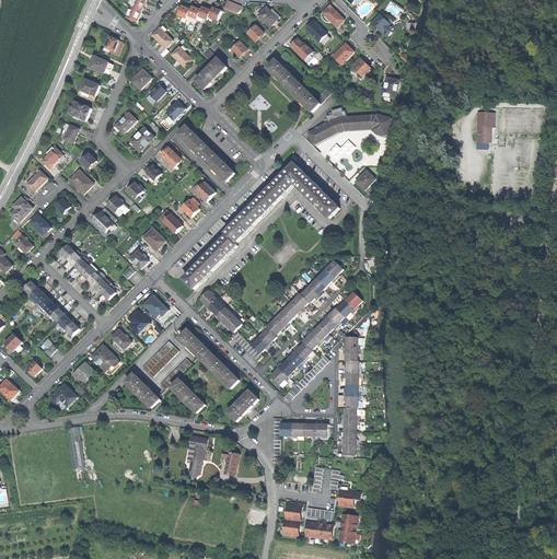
[(131,0),(128,8),(138,12),(140,7),(142,2),(137,0),(131,0)]
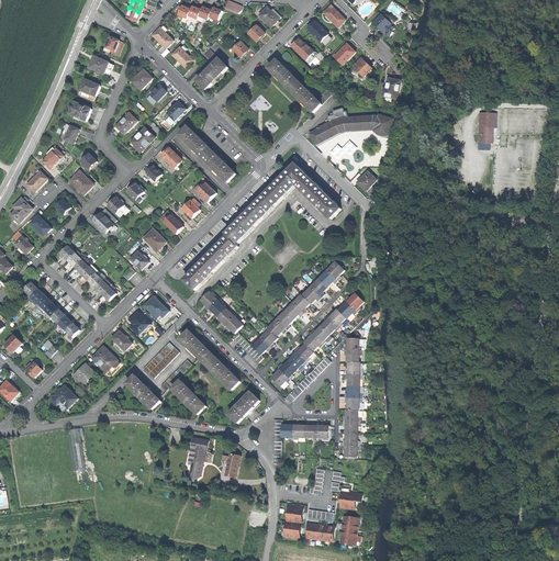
[(326,8),(322,11),(324,13),(322,14),(326,19),(327,17),(336,26),(344,19),(330,3),(326,8)]
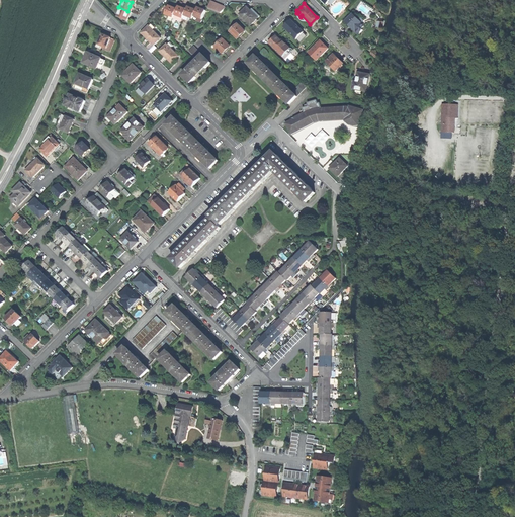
[(166,14),(171,16),(172,13),(175,7),(170,5),(166,4),(163,13),(166,14)]
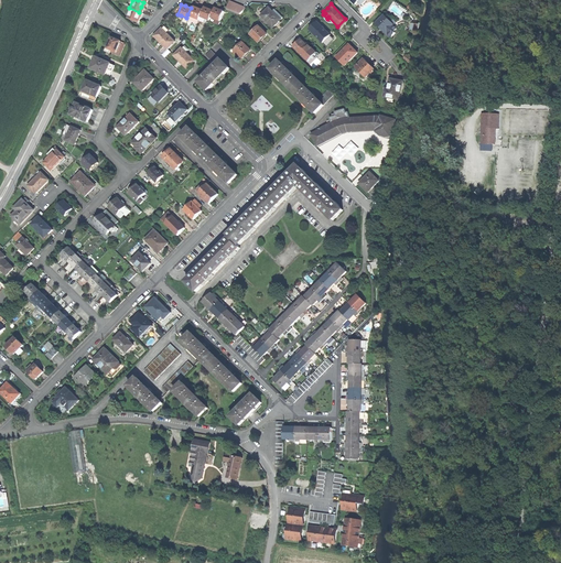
[(197,18),(198,15),(201,9),(196,7),(192,6),(191,8),(187,14),(197,18)]
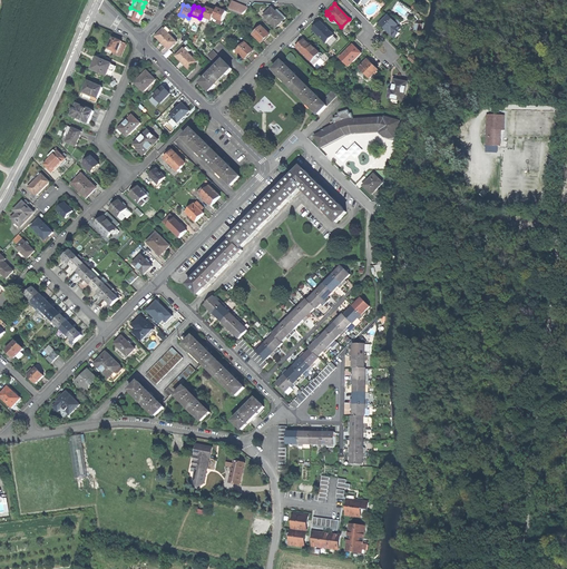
[(209,19),(212,16),(214,9),(209,8),(204,6),(203,9),(201,16),(209,19)]
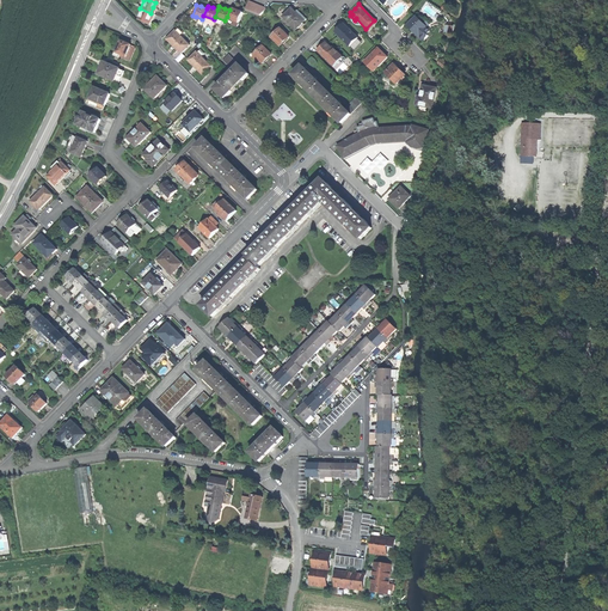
[(229,10),(227,17),(232,19),(237,20),(240,11),(235,8),(231,6),(229,10)]
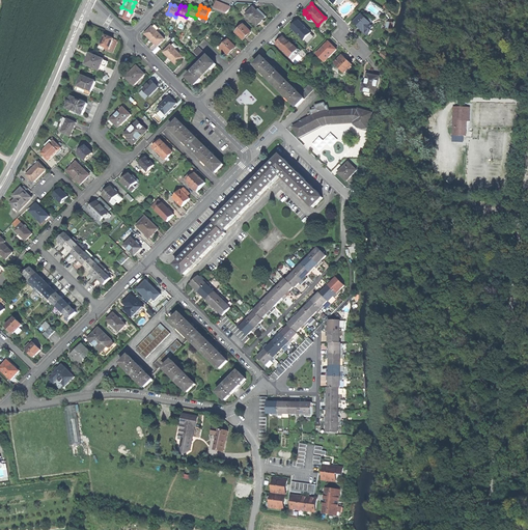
[(243,12),(255,24),(258,21),(262,17),(254,8),(251,5),(243,12)]
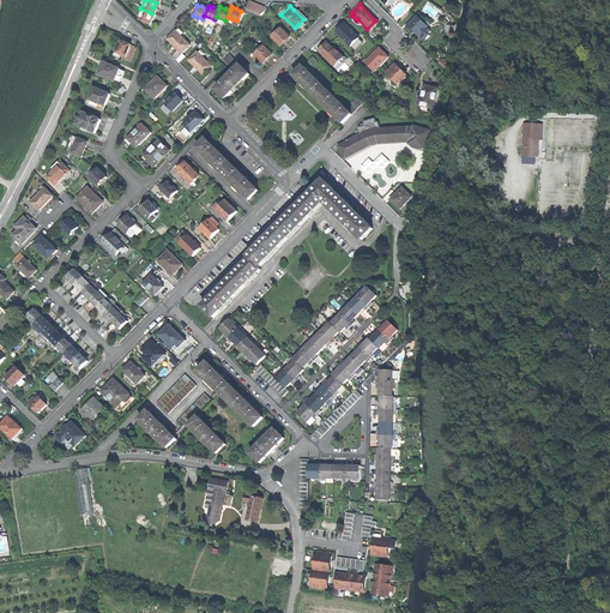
[(296,7),(294,10),(303,19),(306,17),(296,7)]
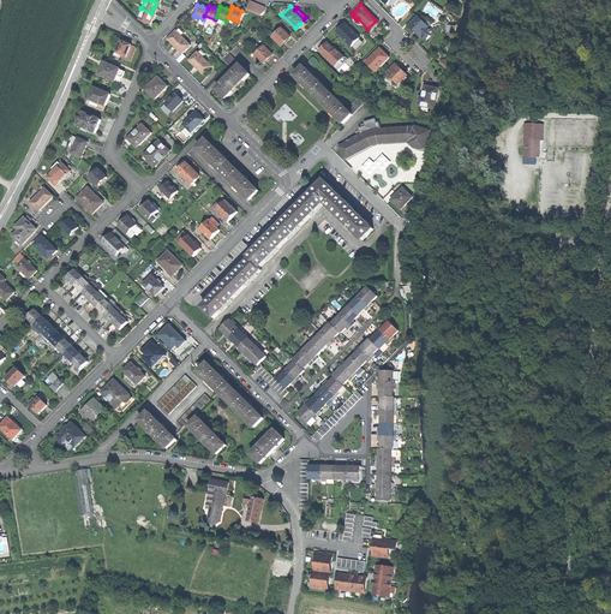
[(137,19),(148,24),(150,18),(151,13),(141,9),(137,19)]
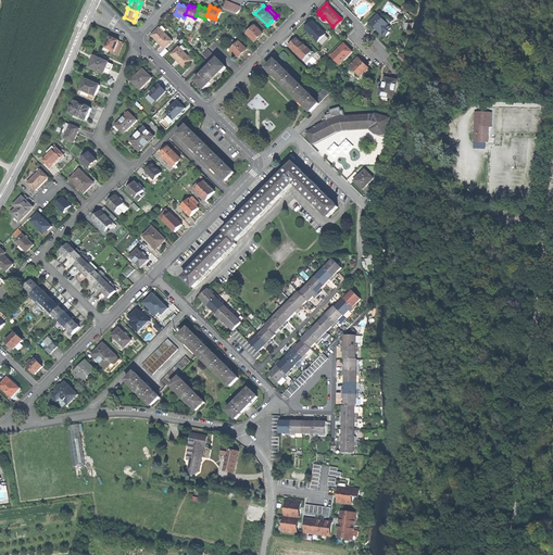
[(374,26),(378,30),(386,23),(377,14),(369,22),(374,26)]
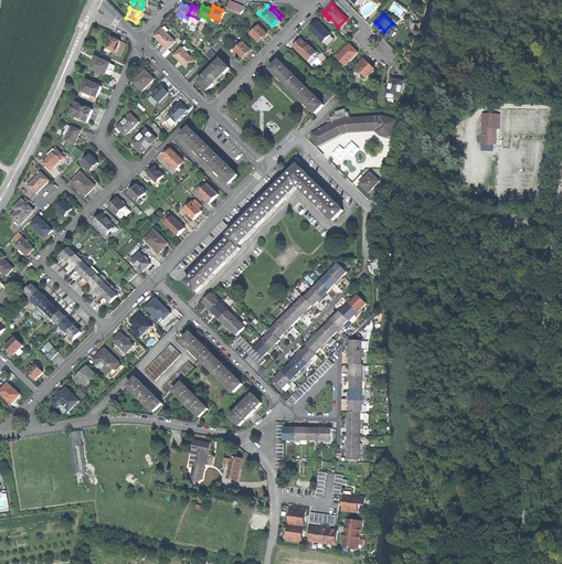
[(308,28),(320,41),(329,33),(316,20),(311,24),(308,28)]
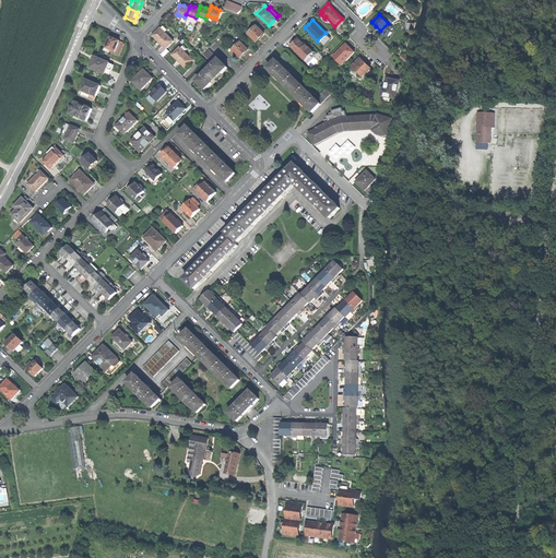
[(380,31),(385,35),(390,31),(388,30),(391,26),(388,23),(380,31)]
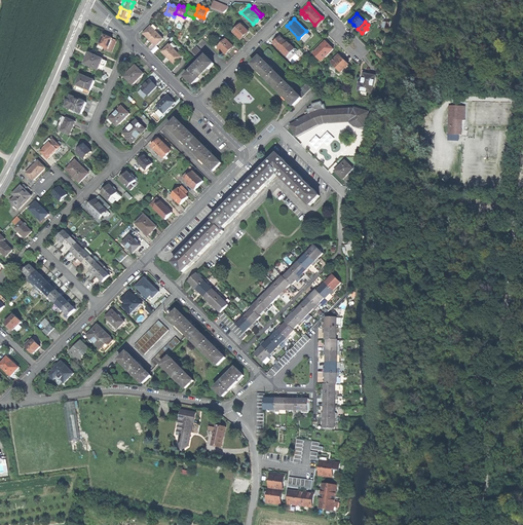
[(235,33),(239,37),(243,34),(246,30),(238,23),(232,30),(235,33)]
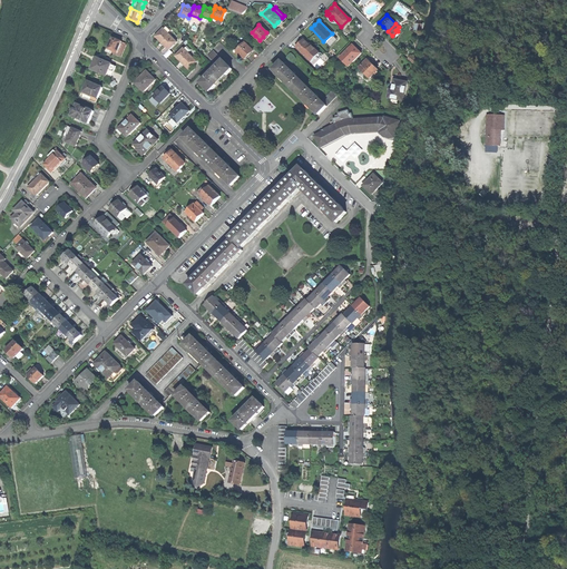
[(159,41),(166,48),(174,40),(165,31),(160,27),(153,35),(159,41)]
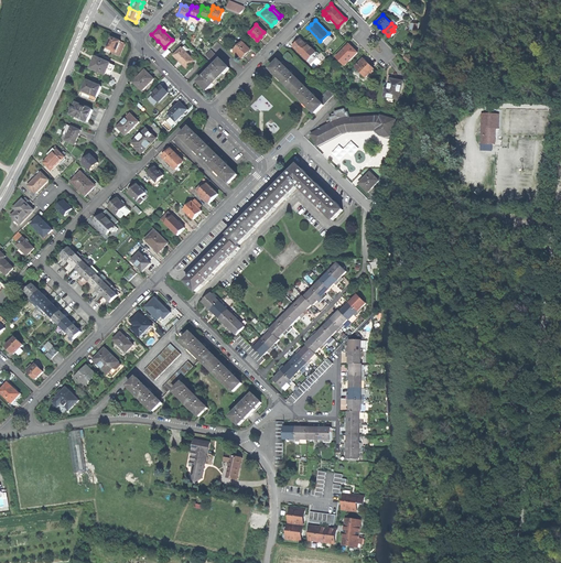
[(114,38),(109,36),(105,46),(104,46),(103,50),(107,52),(107,51),(108,49),(114,51),(118,40),(114,38)]
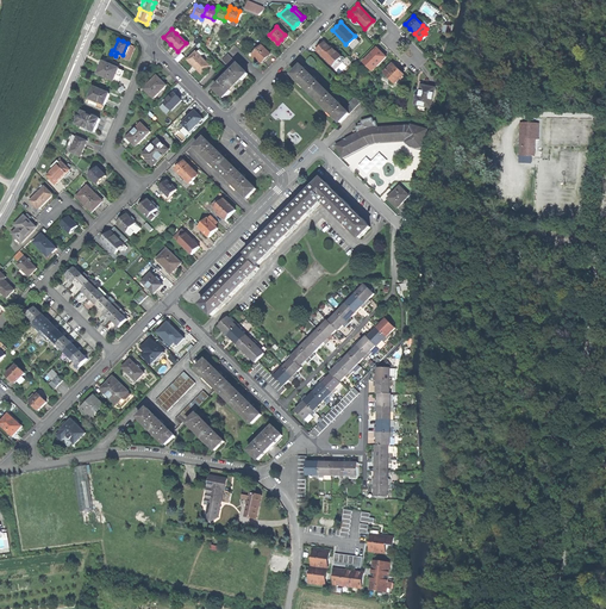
[(314,48),(330,64),(339,56),(330,47),(329,48),(322,41),(318,44),(314,48)]
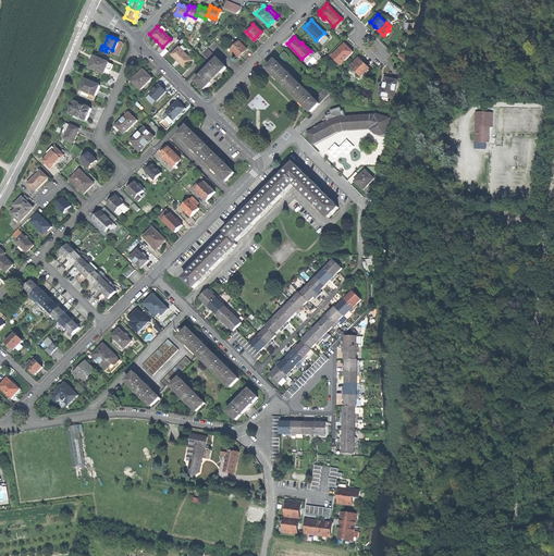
[(121,40),(117,39),(112,50),(111,52),(115,53),(121,40)]
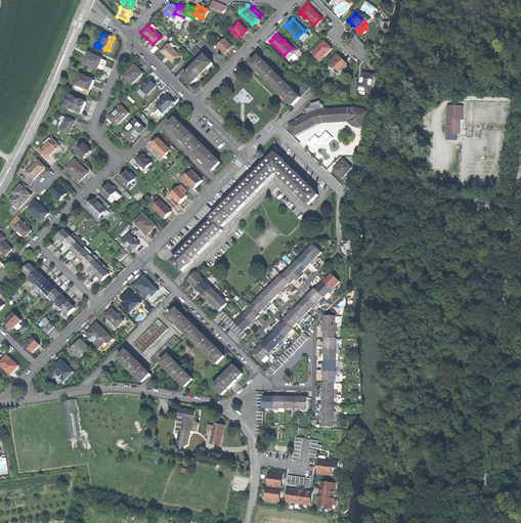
[(219,48),(223,52),(226,48),(230,45),(223,38),(216,45),(219,48)]
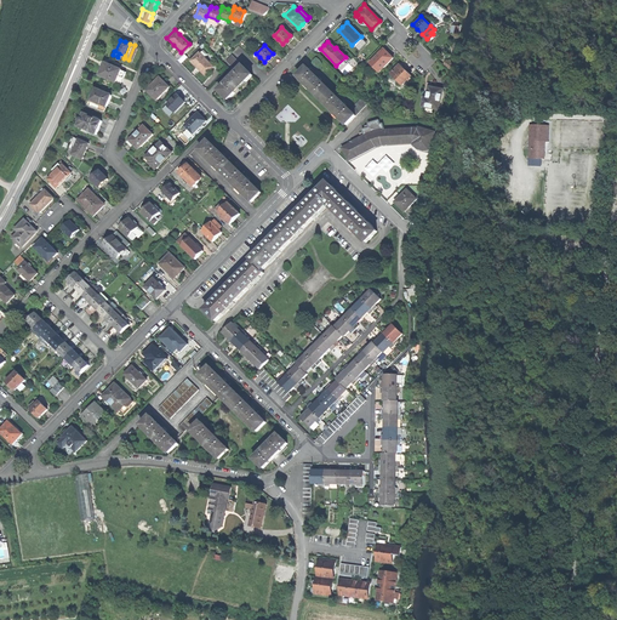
[(369,61),(377,69),(390,56),(387,51),(382,47),(369,61)]
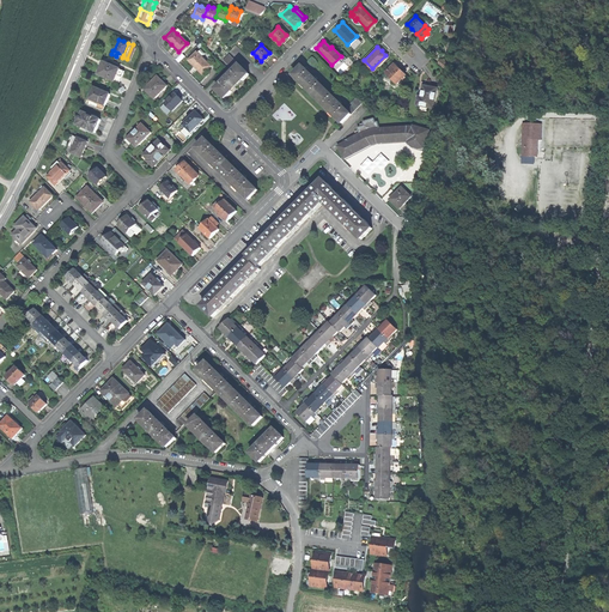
[(194,50),(186,58),(193,65),(200,72),(208,65),(194,50)]
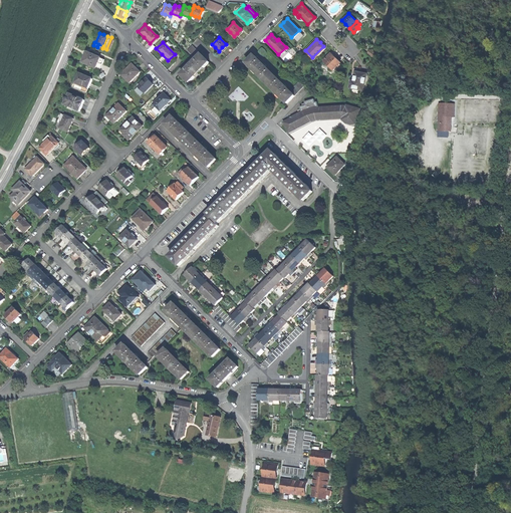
[(185,48),(195,57),(200,53),(190,43),(185,48)]
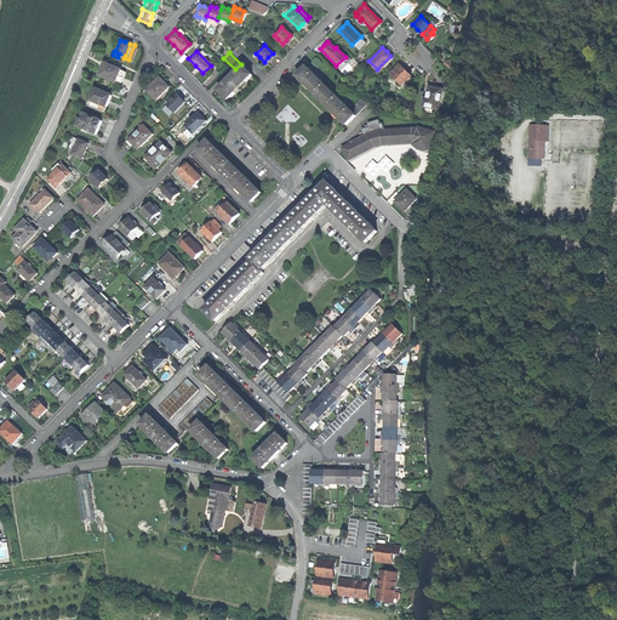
[(97,73),(113,80),(115,74),(118,68),(103,62),(101,67),(100,66),(97,73)]
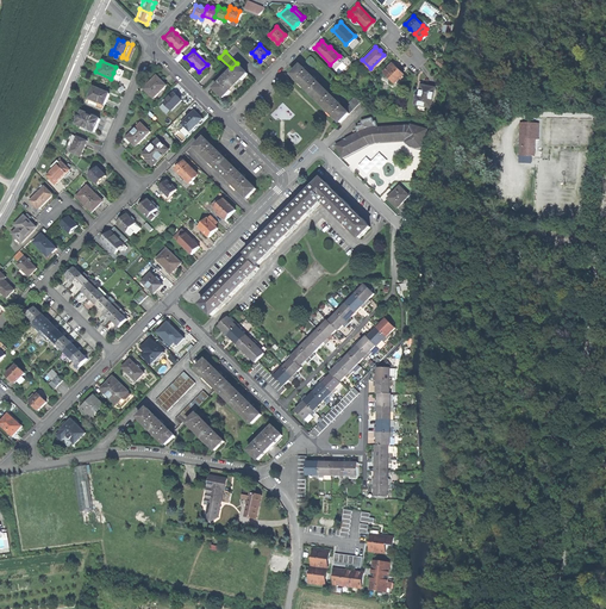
[(393,81),(401,73),(395,67),(391,62),(382,70),(393,81)]
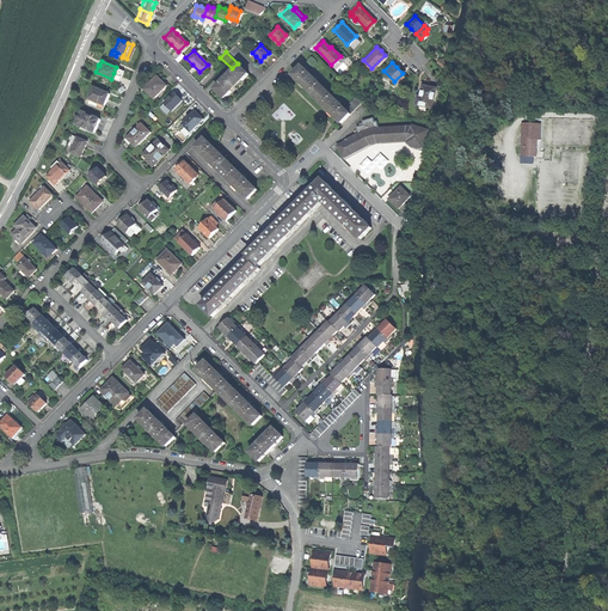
[(217,92),(222,96),(246,72),(238,63),(232,68),(214,87),(217,92)]
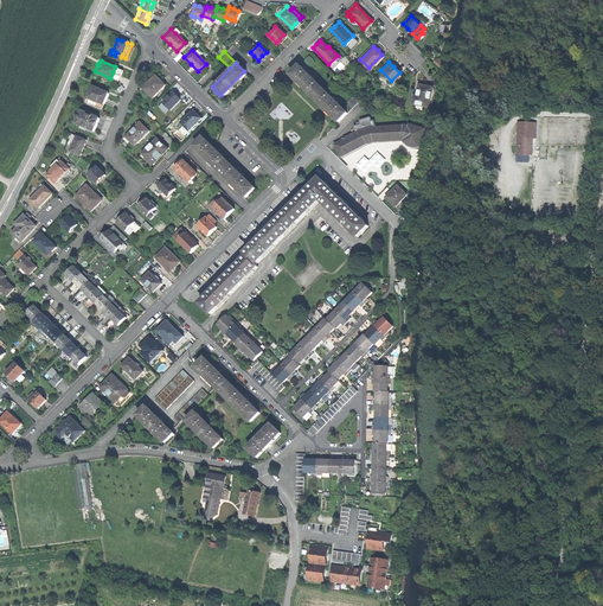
[(288,72),(312,96),(321,87),(309,75),(297,63),(288,72)]
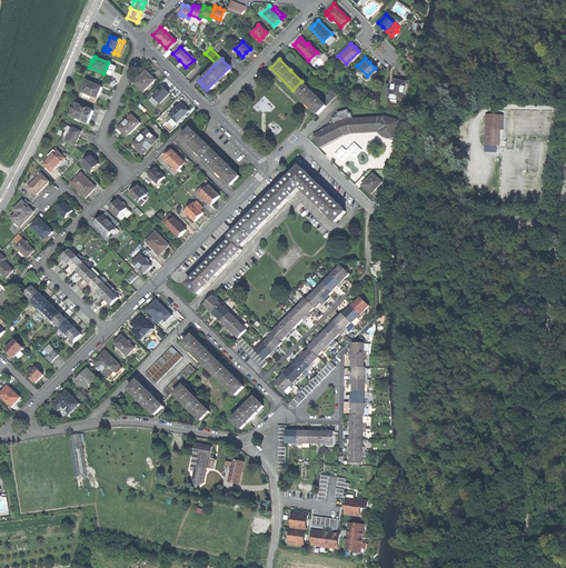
[(132,82),(141,90),(154,78),(145,69),(140,73),(138,76),(139,77),(132,82)]
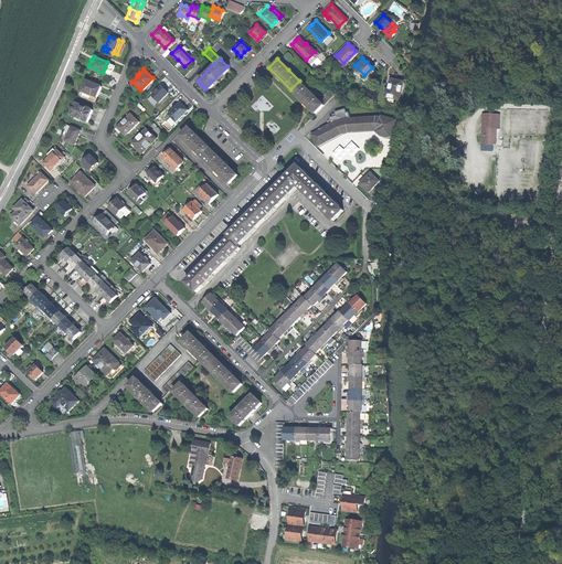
[(394,78),(389,78),(388,89),(384,89),(383,96),(388,96),(393,97),(399,98),(402,81),(394,78)]
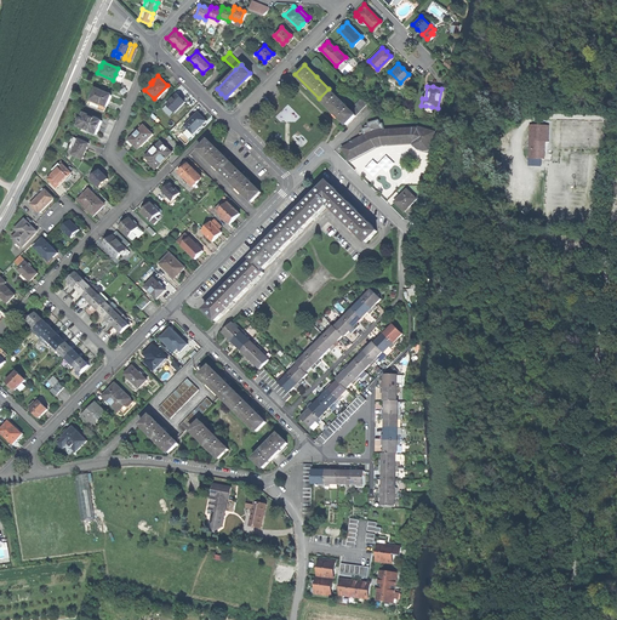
[(89,100),(104,106),(107,100),(109,95),(93,87),(91,92),(91,94),(89,100)]
